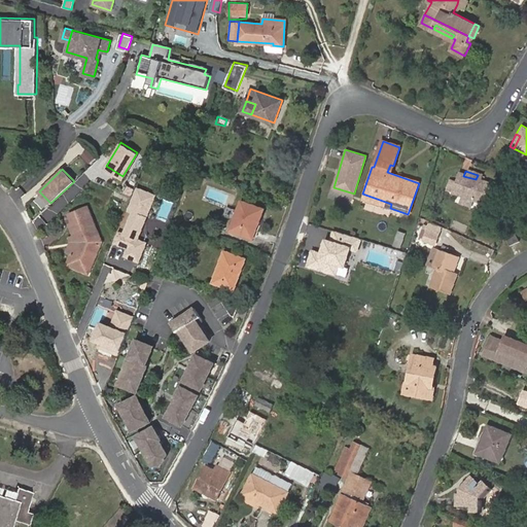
[(460,187),(463,176),(456,174),(454,182),(453,185),(460,187)]
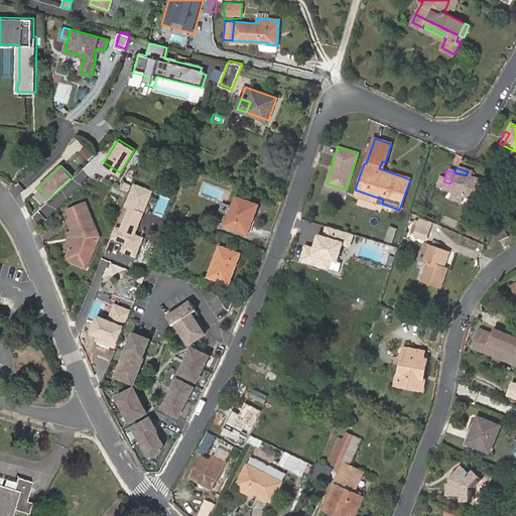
[(473,200),(479,179),(466,175),(454,172),(450,183),(443,181),(444,178),(436,176),(433,186),(440,189),(449,192),(460,196),(473,200)]
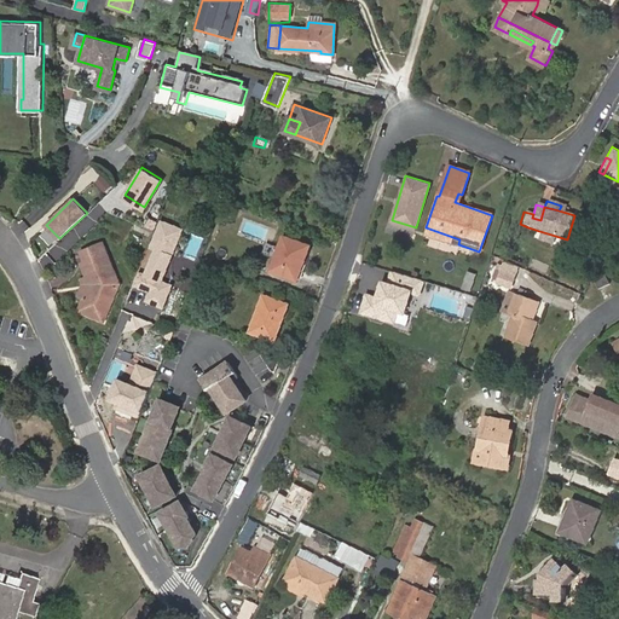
[(410,237),(412,227),(391,220),(387,229),(410,237)]
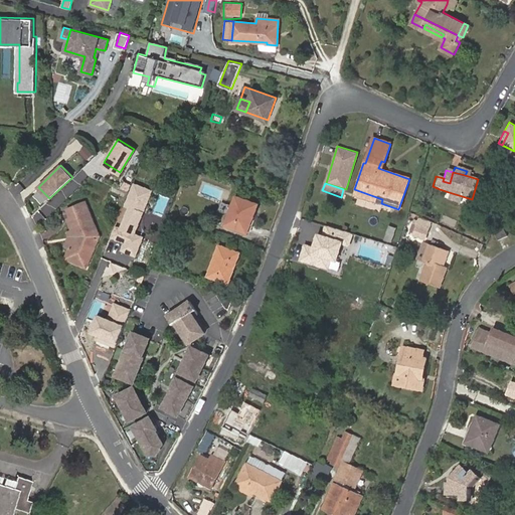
[(134,185),(121,216),(127,218),(139,187),(134,185)]
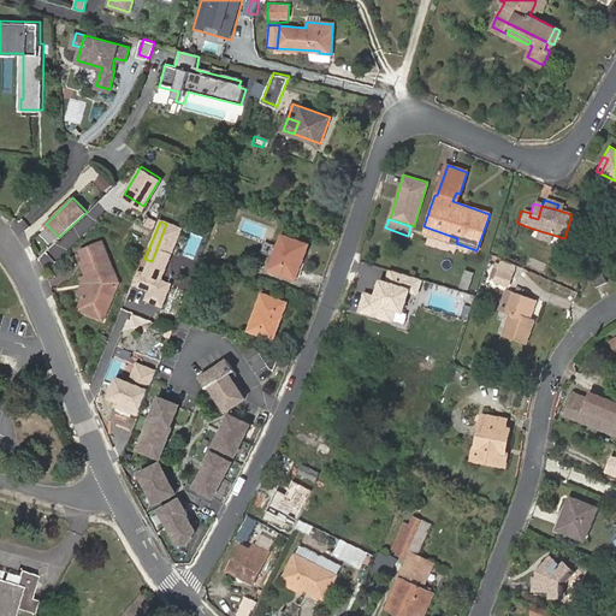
[(422,231),(456,243),(457,238),(424,226),(422,231)]
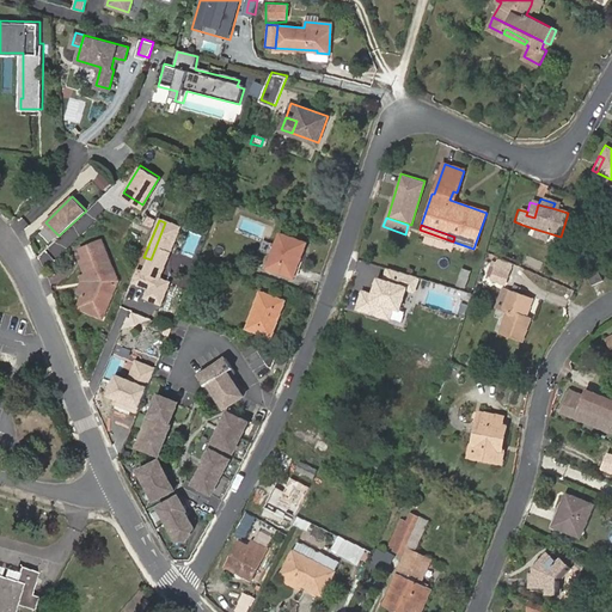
[(544,239),(545,232),(533,228),(531,234),(544,239)]
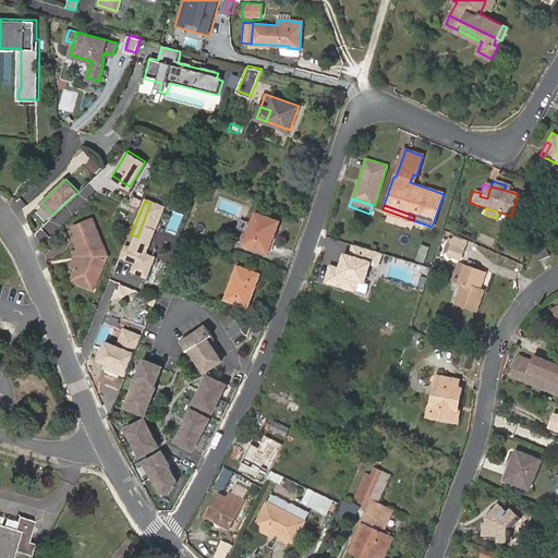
[(56,220),(61,226),(72,215),(67,209),(56,220)]
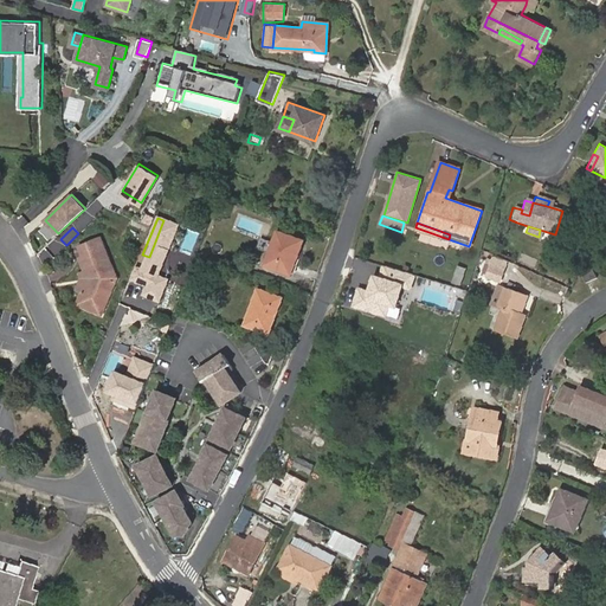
[(292,274),(304,239),(279,230),(278,234),(277,238),(276,239),(276,240),(276,242),(263,237),(259,246),(272,251),(270,257),(269,260),(268,264),(292,274)]
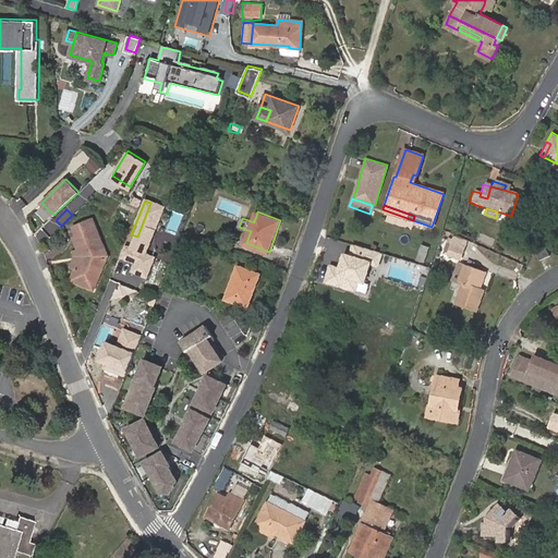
[(93,219),(82,222),(106,254),(107,254),(93,219)]
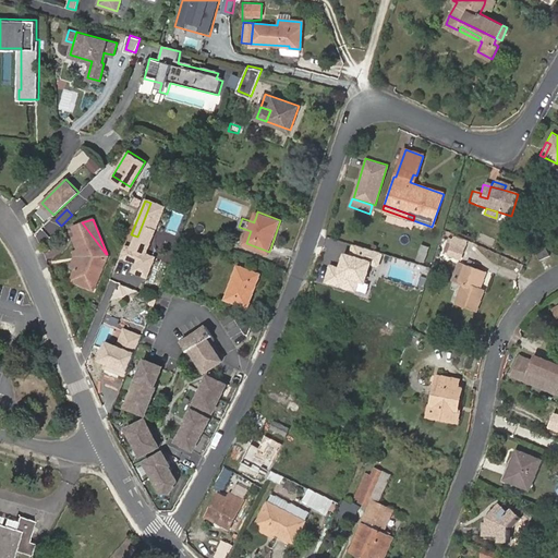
[(106,254),(82,222),(79,223),(74,229),(76,235),(73,237),(77,249),(81,256),(83,257),(82,261),(79,259),(75,269),(71,280),(92,289),(100,267),(99,266),(101,259),(104,261),(106,254)]
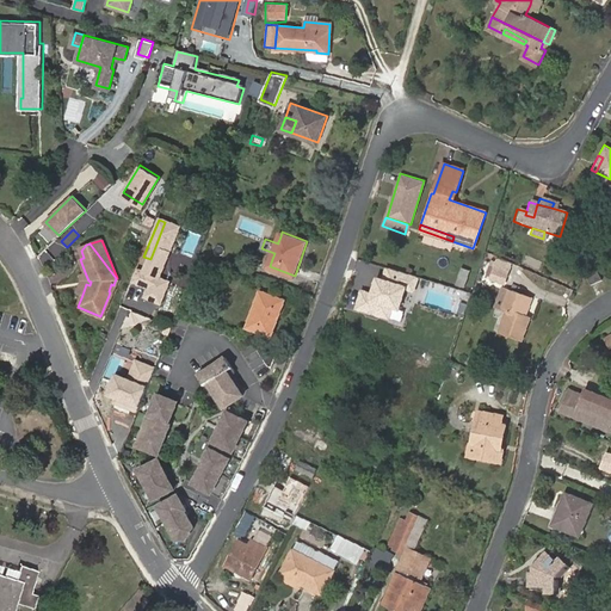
[(587,265),(591,254),(582,251),(579,261),(587,265)]
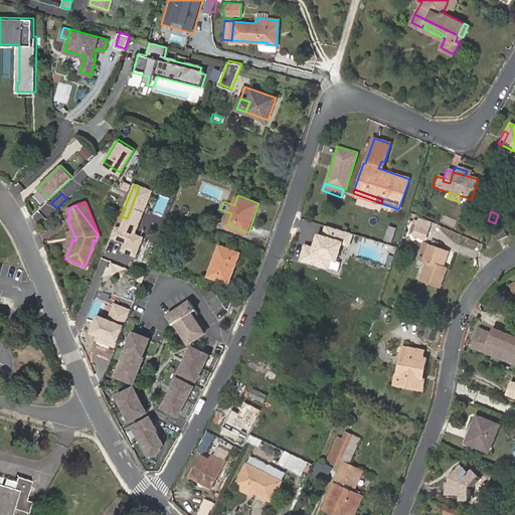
[(306,242),(301,260),(344,272),(355,232),(323,223),(317,245),(306,242)]
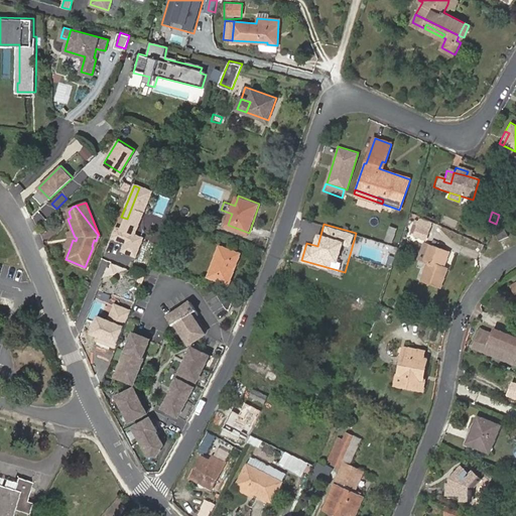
[(429,229),(417,225),(414,235),(426,239),(429,229)]
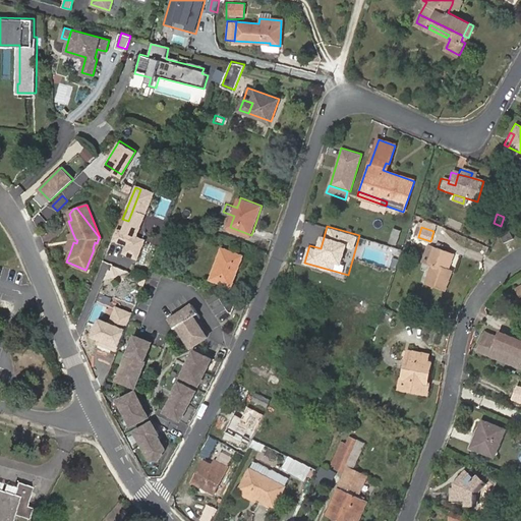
[(509,231),(499,236),(504,246),(514,240),(509,231)]
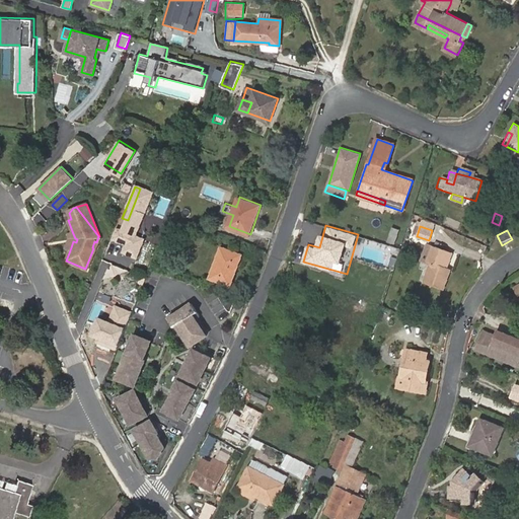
[(75,238),(72,231),(68,233),(69,238),(66,248),(70,250),(73,241),(75,238)]
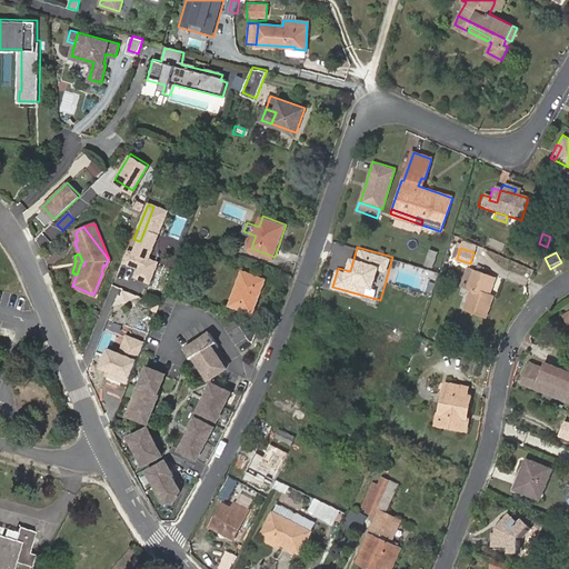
[(130,281),(159,292),(167,271),(157,268),(160,258),(151,253),(148,265),(138,261),(127,257),(125,265),(119,277),(128,280),(130,281)]
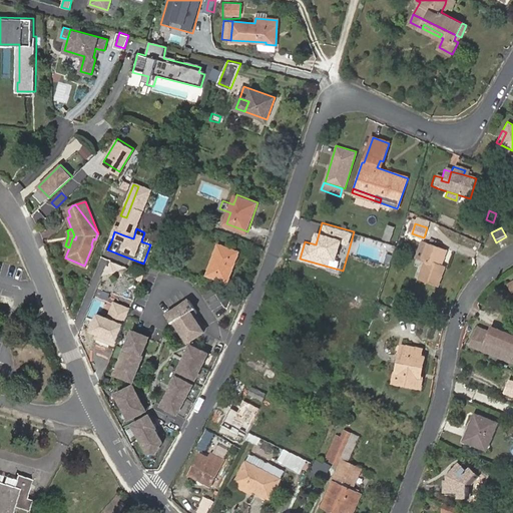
[(238,250),(218,242),(206,274),(226,282),(238,250)]
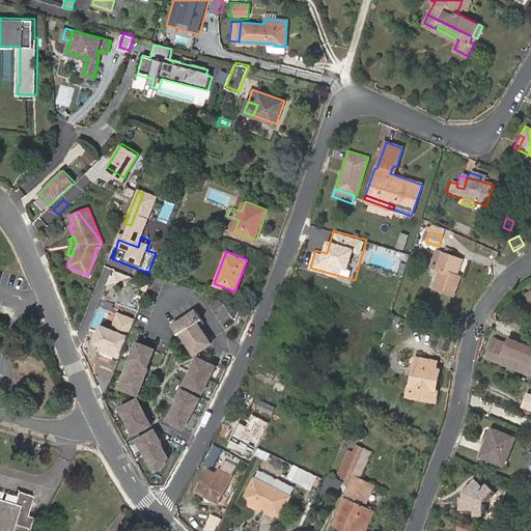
[(436,269),(442,252),(437,251),(430,267),(436,269)]
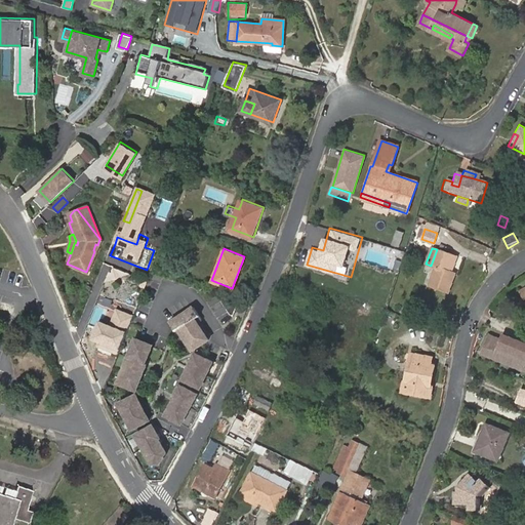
[(436,274),(433,273),(429,285),(448,292),(454,273),(451,271),(456,256),(437,249),(431,266),(435,267),(438,268),(436,274)]
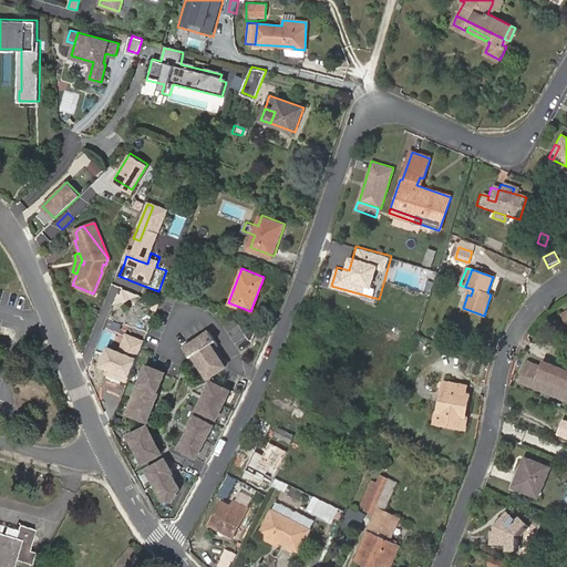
[(193,353),(196,358),(207,377),(225,366),(213,346),(217,343),(209,331),(206,333),(184,347),(189,356),(193,353)]
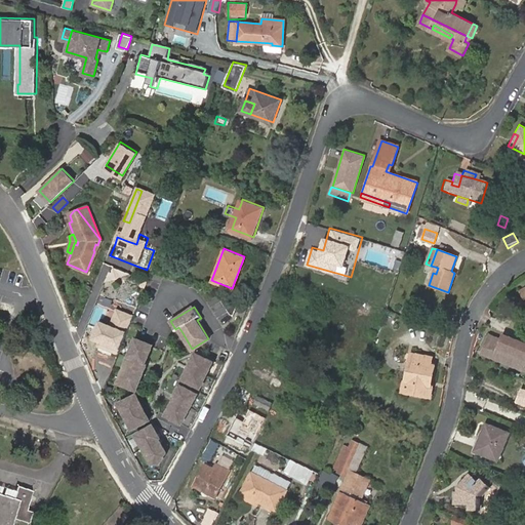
[(247,310),(242,308),(238,316),(244,318),(247,310)]
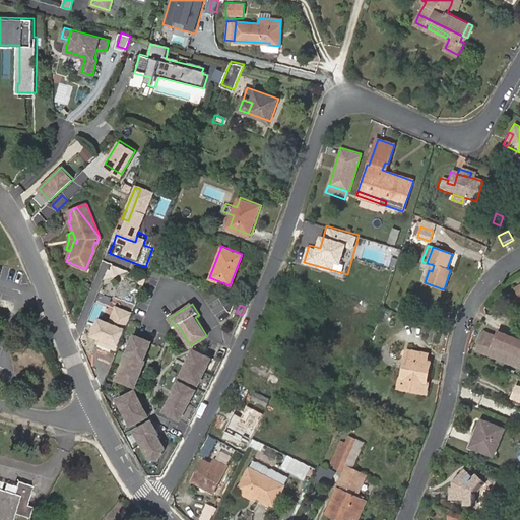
[(89,329),(111,337),(115,327),(93,319),(89,329)]
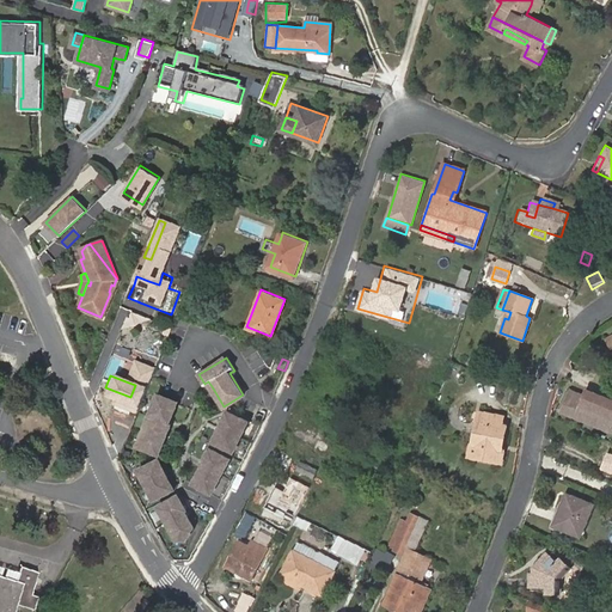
[(595,399),(583,395),(570,390),(561,409),(611,429),(611,401),(610,405),(603,403),(605,398),(598,395),(595,399)]
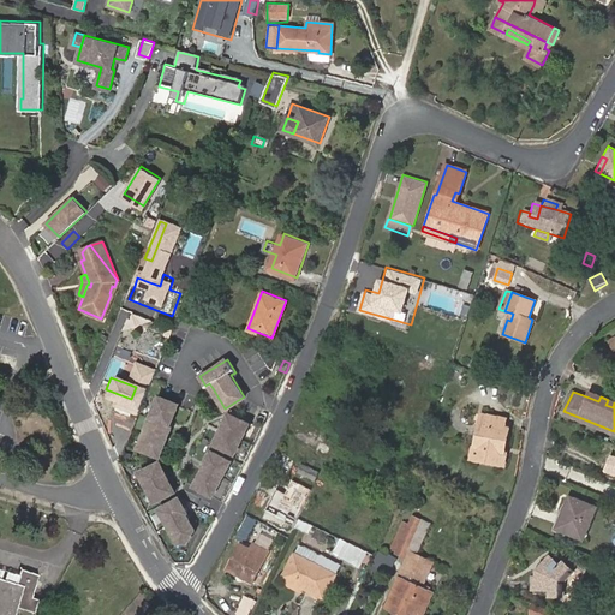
[(589,392),(586,396),(598,401),(601,396),(589,392)]
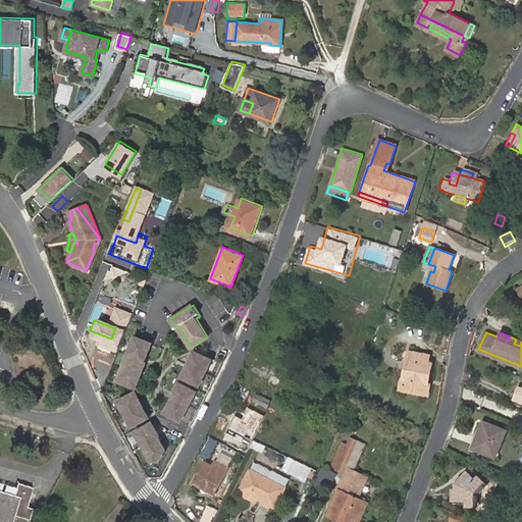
[(152,344),(136,337),(117,381),(134,387),(137,386),(146,362),(145,362),(152,344)]
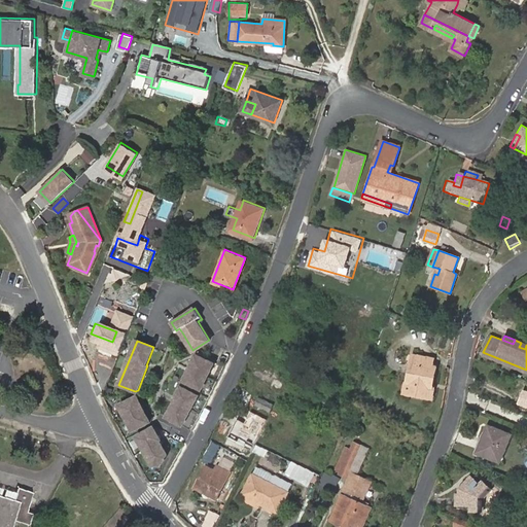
[(411,355),(409,364),(416,365),(417,356),(411,355)]
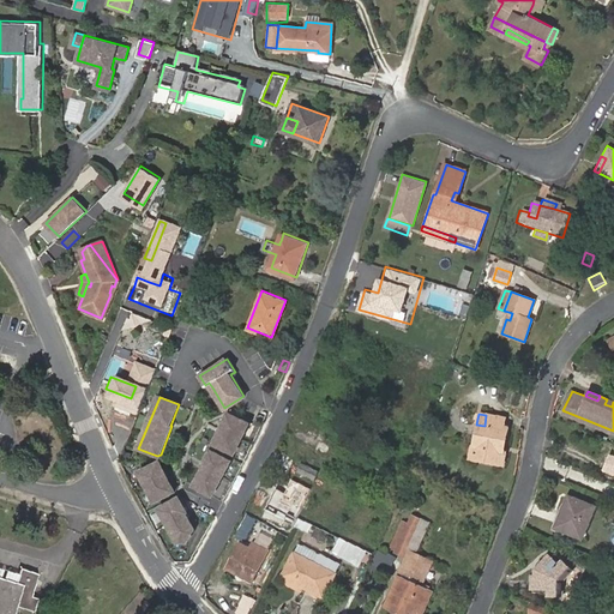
[(214,443),(234,455),(250,425),(232,415),(229,416),(214,443)]
